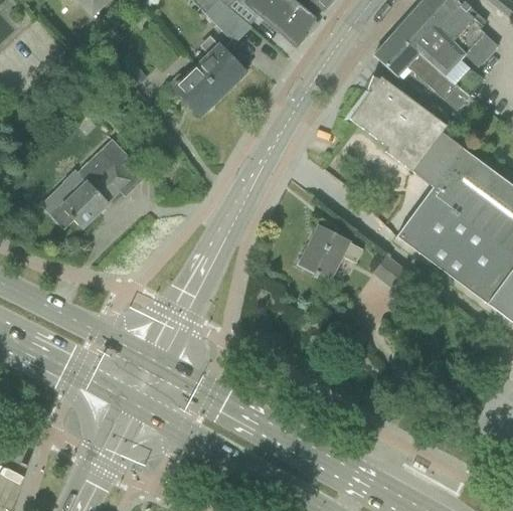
[(77,0),(93,15),(109,0),(77,0)]
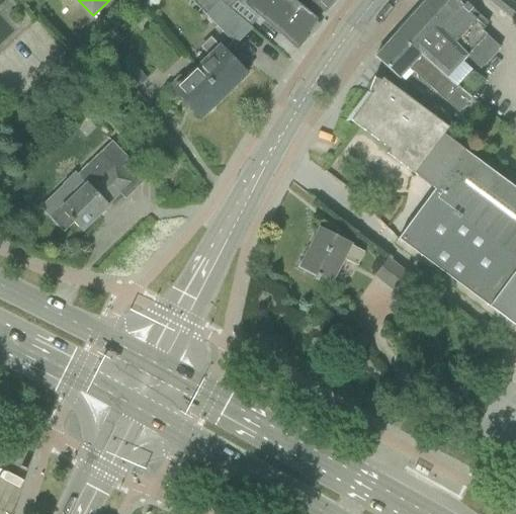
[(141,0),(151,9),(160,0),(141,0)]
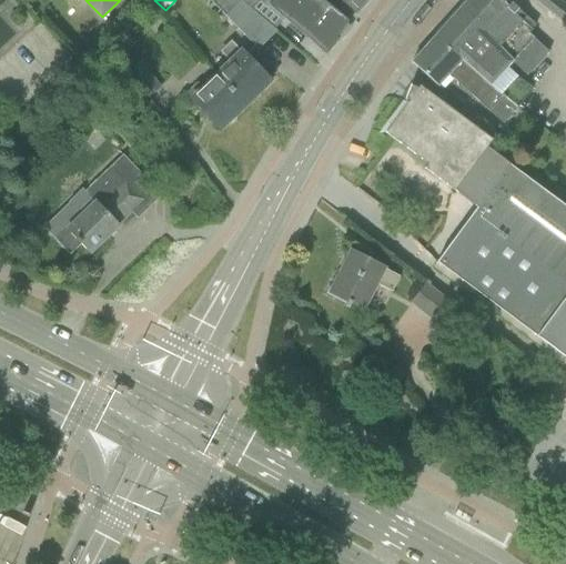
[(214,0),(226,12),(256,44),(276,26),(244,0),(214,0)]
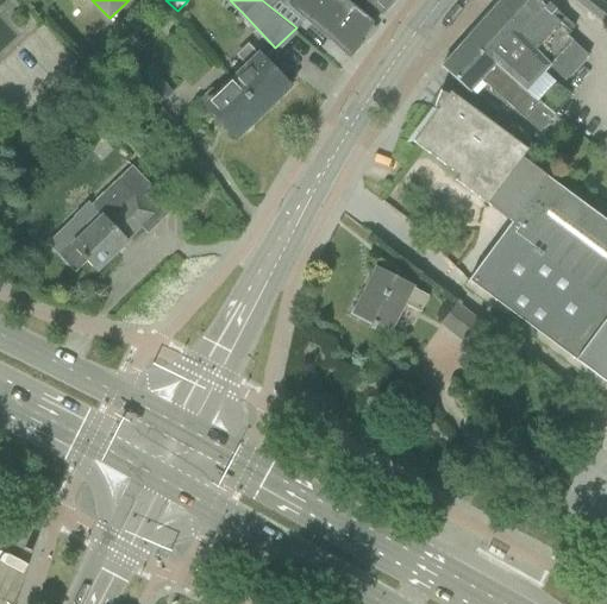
[(262,0),(296,27),(306,17),(315,25),(348,52),(375,20),(351,0),(262,0)]
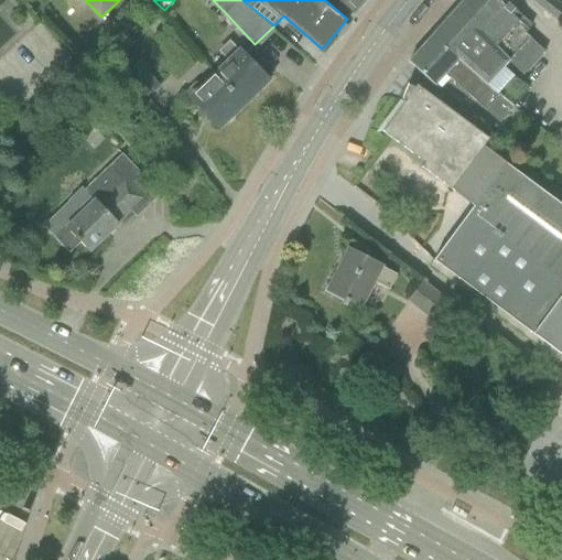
[(345,0),(355,9),(363,0),(345,0)]
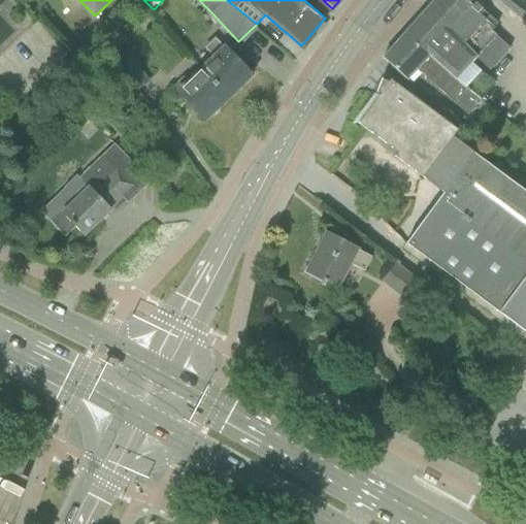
[(433,0),(430,4),(405,31),(463,83),(481,97),(495,79),(472,62),(478,56),(491,68),(511,45),(491,28),(499,21),(477,0),(474,0),(473,2),(471,0),(433,0)]
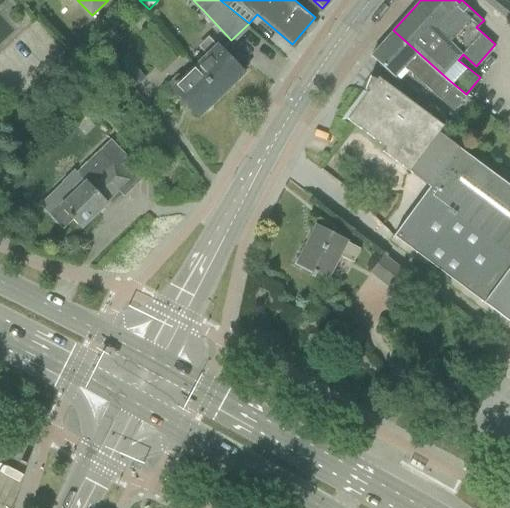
[(509,17),(509,2),(506,0),(486,0),(509,17)]
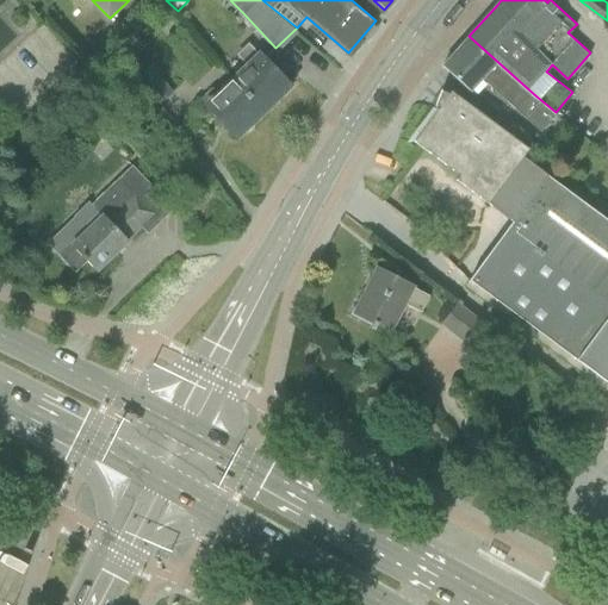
[(469,36),(444,63),(470,87),(481,75),(520,111),(540,130),(556,112),(535,95),(469,36)]
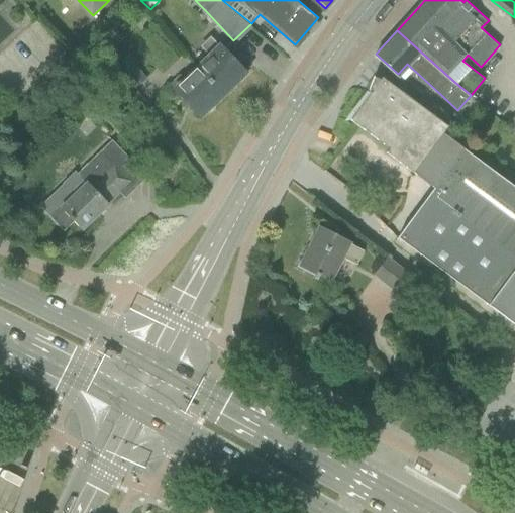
[(216,38),(214,39),(210,34),(201,43),(205,48),(204,49),(210,57),(200,66),(217,84),(224,91),(245,70),(216,38)]
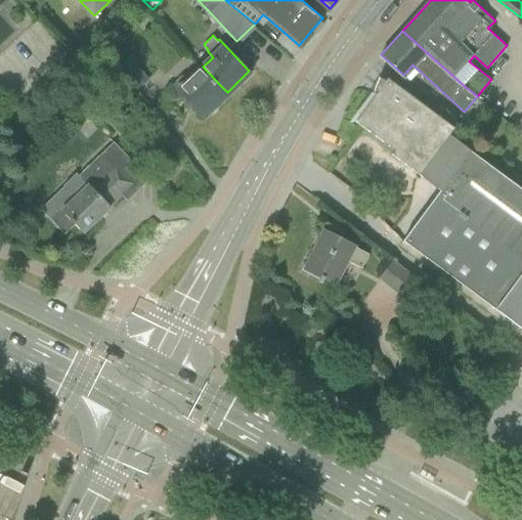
[(139,85),(149,77),(130,53),(121,61),(139,85)]
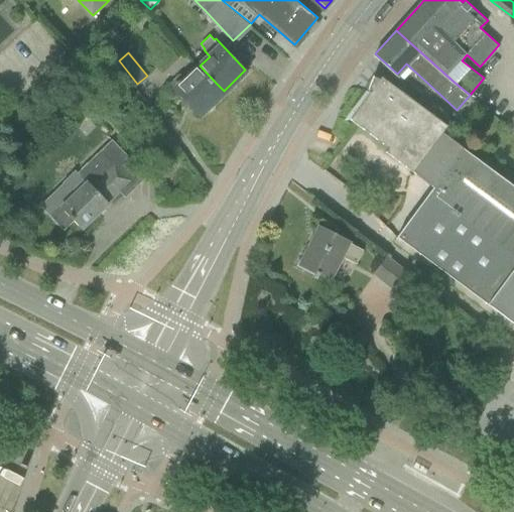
[(224,91),(217,84),(200,66),(186,79),(180,73),(170,82),(201,113),(224,91)]
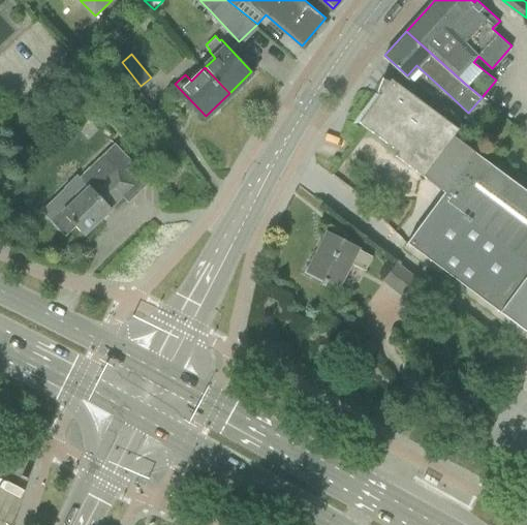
[(459,127),(409,90),(392,76),(390,80),(383,76),(381,80),(380,80),(375,86),(378,89),(377,92),(379,93),(360,120),(399,150),(396,154),(445,190),(407,241),(500,311),(526,274),(526,188),(454,134),(459,127)]
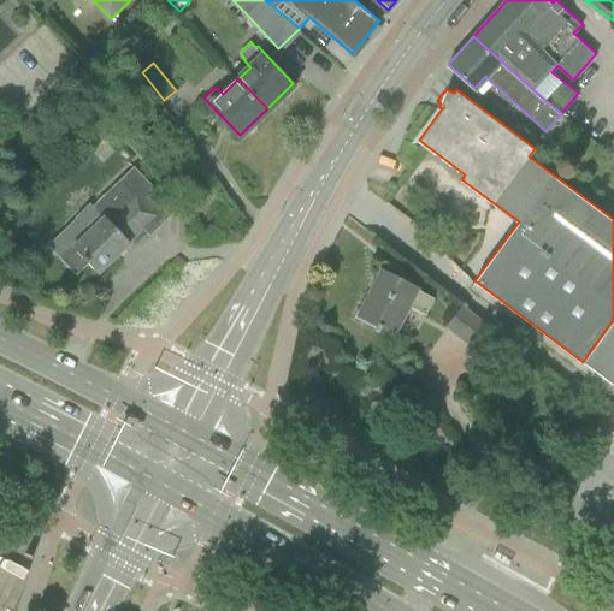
[(157,212),(140,195),(122,176),(93,203),(102,214),(90,226),(80,215),(49,245),(76,271),(88,260),(99,271),(130,241),(129,239),(157,212)]
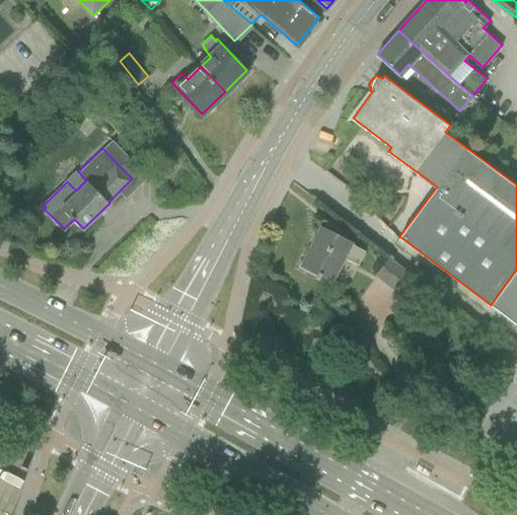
[(359,264),(367,249),(322,227),(310,249),(308,247),(299,265),(316,274),(315,276),(319,278),(322,273),(331,278),(344,255),(359,264)]
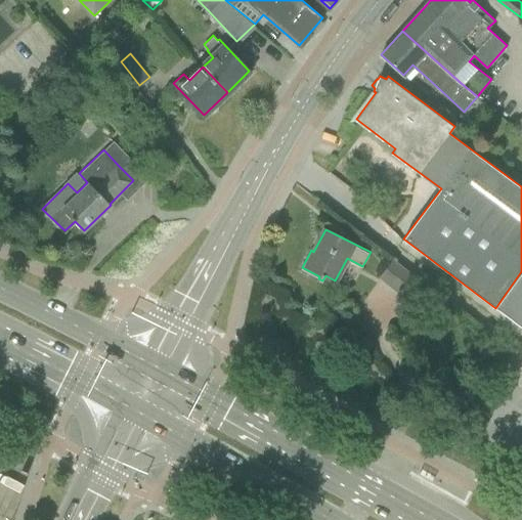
[(407,299),(422,279),(394,258),(379,276),(407,299)]
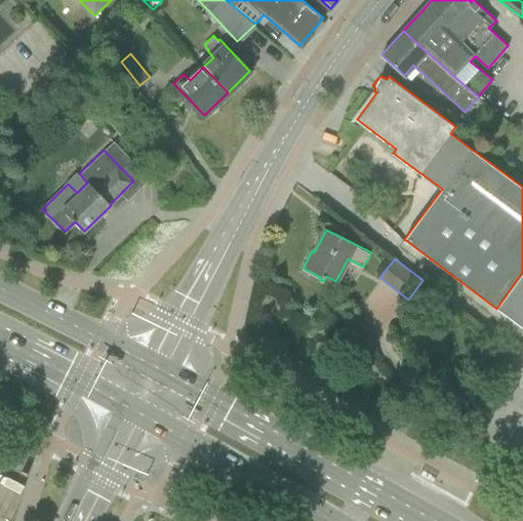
[(522,272),(496,309),(522,328),(522,272)]
